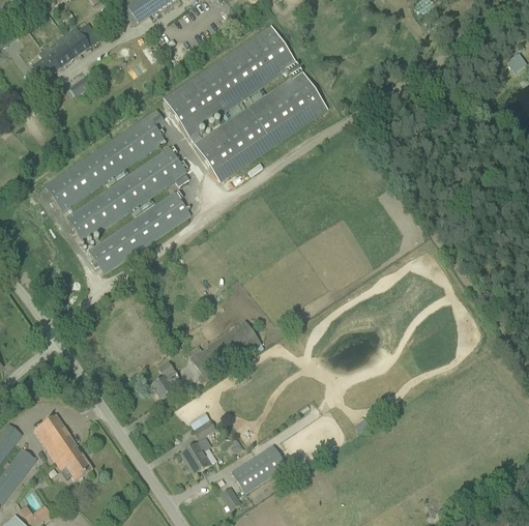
[(134,0),(128,4),(140,22),(172,0),(134,0)]
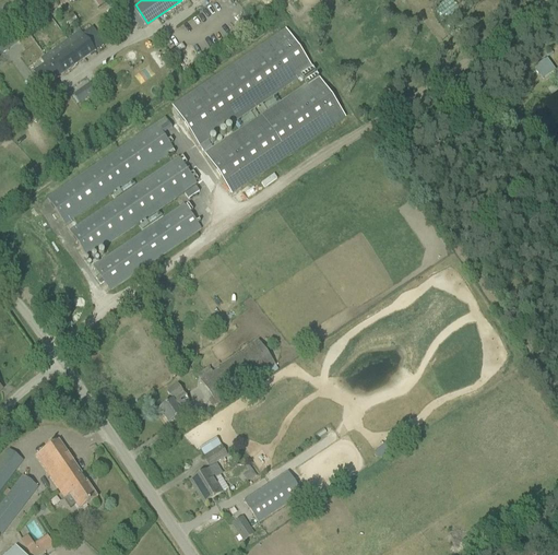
[(67,16),(70,22),(76,19),(73,12),(67,16)]
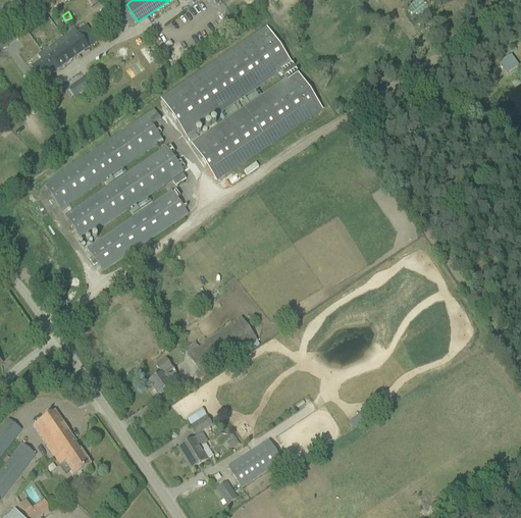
[(32,64),(42,79),(50,72),(98,39),(87,23),(79,30),(75,26),(47,46),(39,52),(42,57),(32,64)]
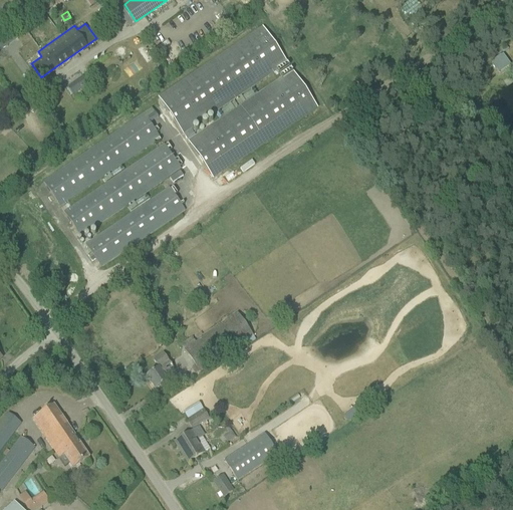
[(264,25),(159,95),(214,176),(238,159),(318,105),(319,104),(301,78),(292,65),(281,73),(282,75),(246,100),(241,93),(277,68),(279,70),(290,62),(264,25)]
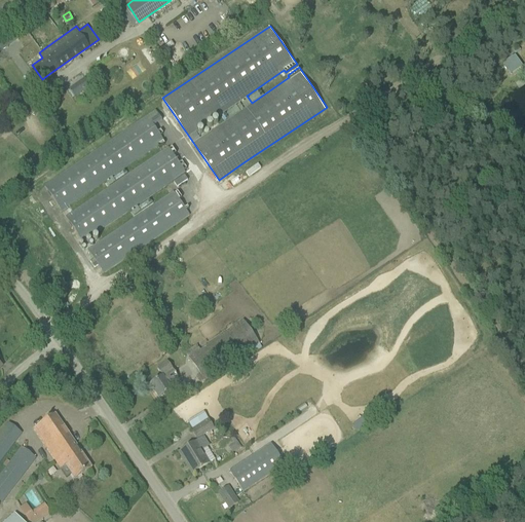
[(177,47),(167,52),(174,62),(183,57),(177,47)]
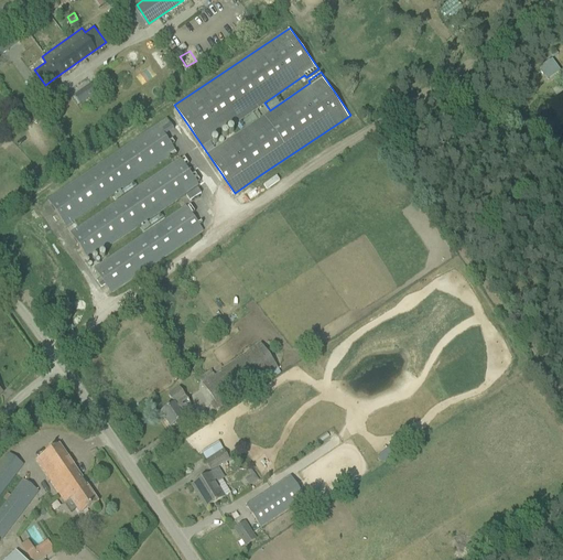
[(556,62),(552,55),(540,64),(544,71),(556,62)]
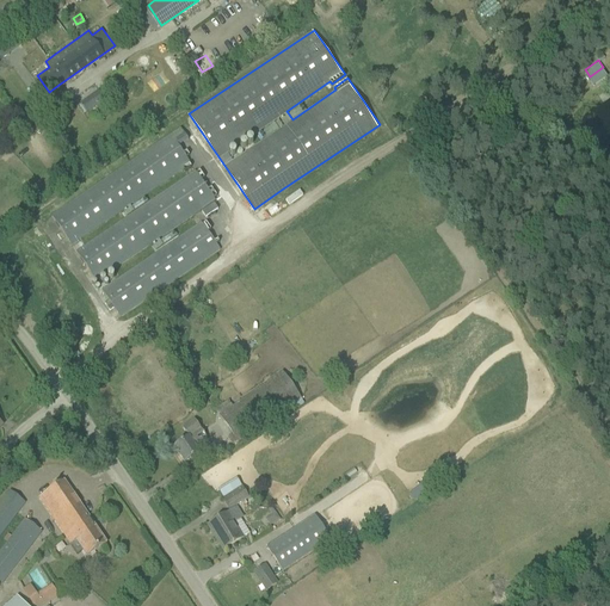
[(92,93),(97,101),(104,97),(99,88),(92,93)]
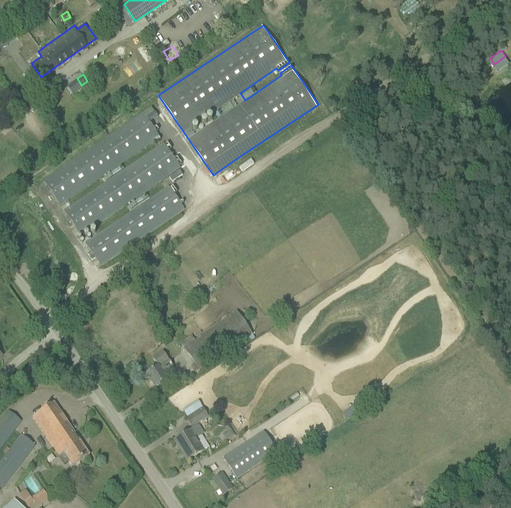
[(60,202),(160,135),(150,120),(158,114),(152,105),(44,178),(60,202)]
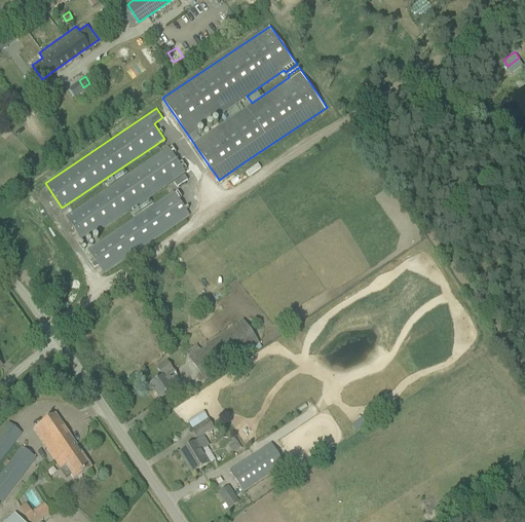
[(83,239),(185,170),(169,145),(66,215),(83,239)]
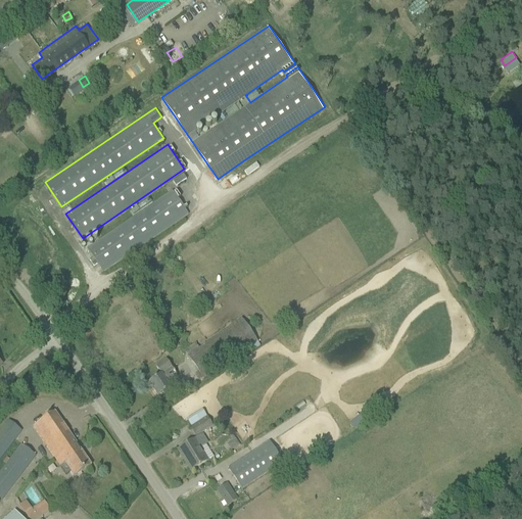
[(236,169),(226,177),(230,182),(240,175),(236,169)]
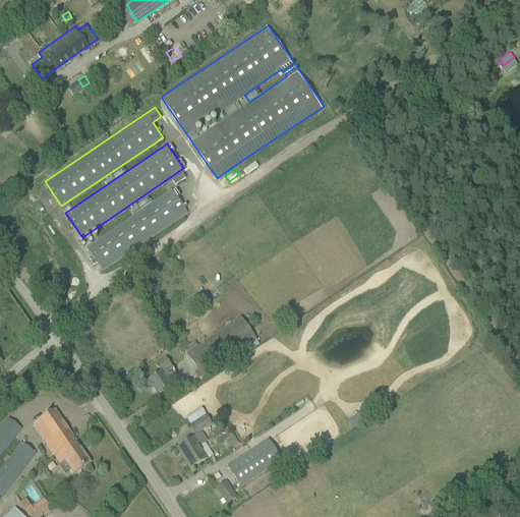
[(103,268),(187,211),(172,187),(88,245),(103,268)]
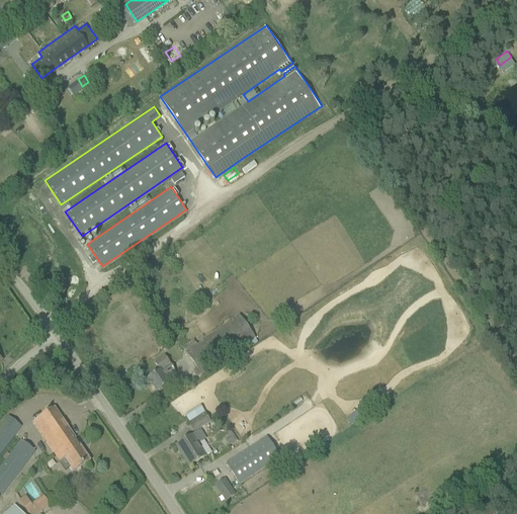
[(90,249),(87,251),(93,260),(96,258),(90,249)]
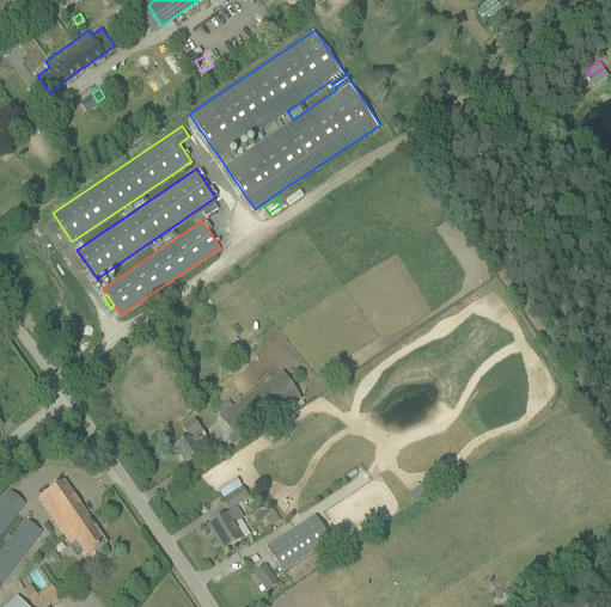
[(230,398),(217,406),(221,412),(220,412),(239,440),(295,402),(304,397),(285,369),(257,387),(234,403),(230,398)]
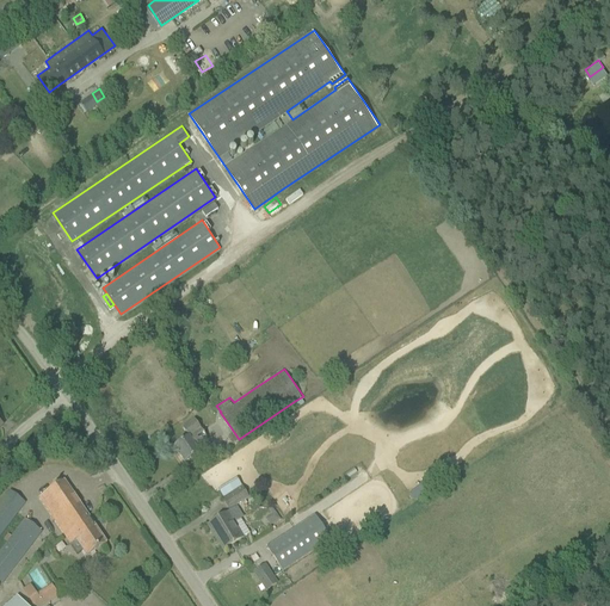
[(202,424),(196,416),(184,425),(190,433),(202,424)]
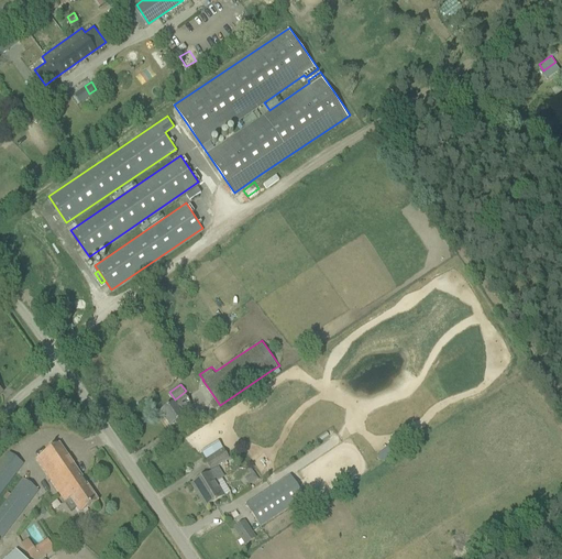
[(172,425),(185,416),(186,415),(182,409),(193,401),(186,392),(175,399),(161,409),(172,425)]
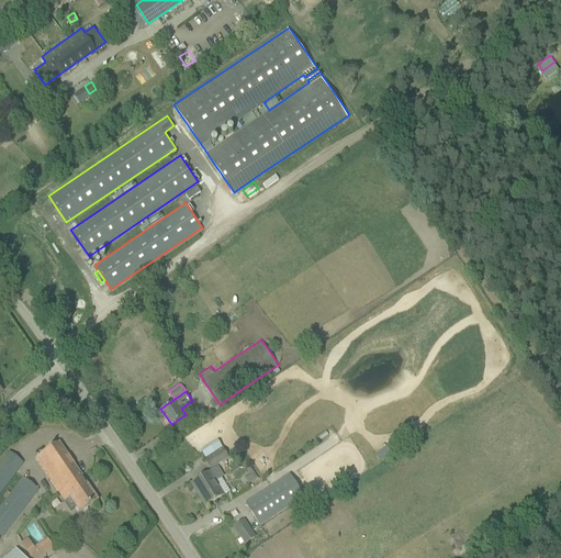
[(59,438),(35,455),(73,508),(77,504),(81,510),(99,497),(59,438)]
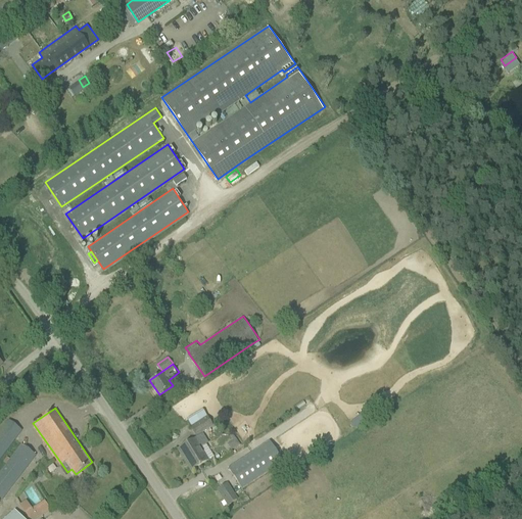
[(207,414),(192,424),(197,432),(214,422),(209,415),(208,414),(207,414)]
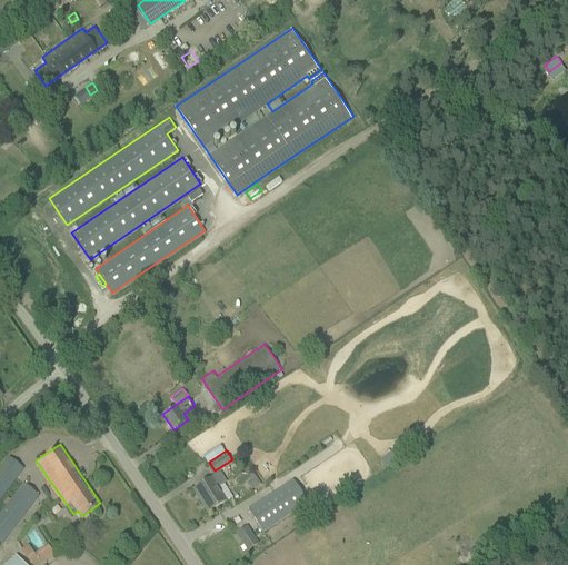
[(7,456),(8,457),(0,467),(0,496),(25,465),(9,454),(7,456)]
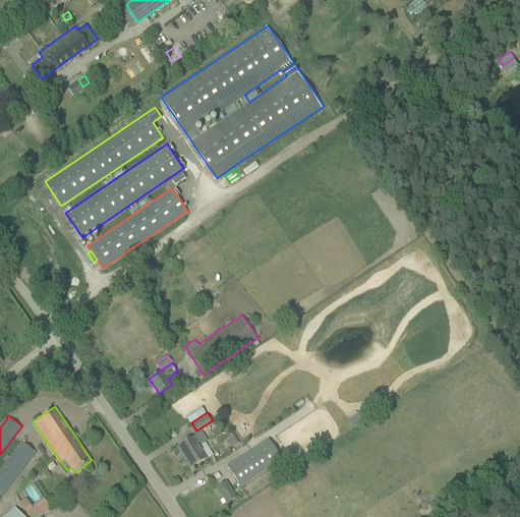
[(191,466),(208,456),(199,443),(208,439),(203,431),(178,446),(191,466)]
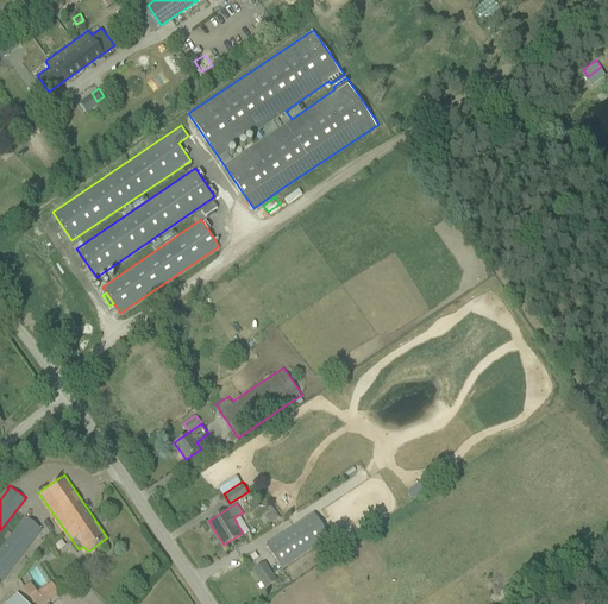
[(275,508),(267,514),(270,521),(280,515),(275,508)]
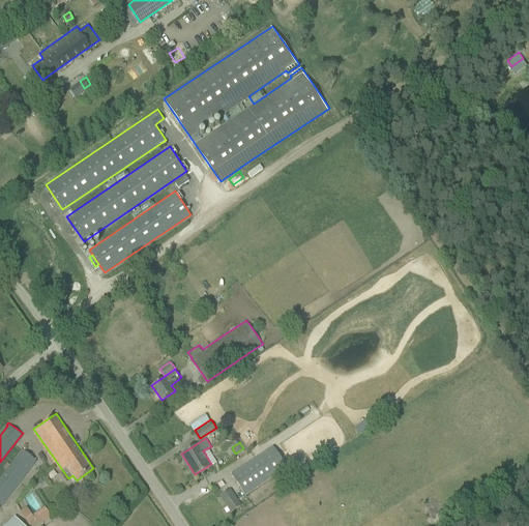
[(233,471),(246,493),(288,466),(274,444),(233,471)]
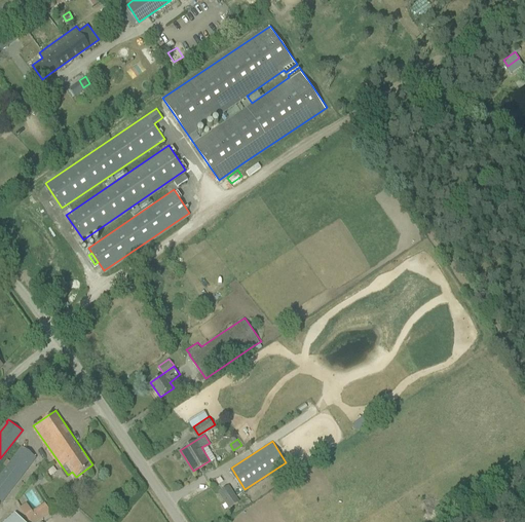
[(38,455),(23,444),(0,473),(0,498),(2,501),(38,455)]
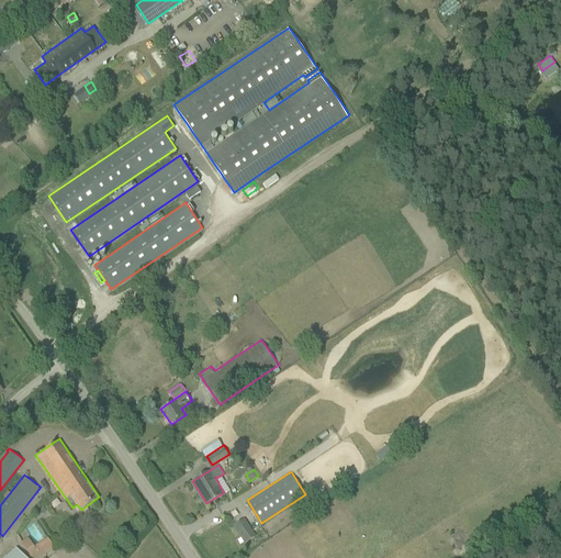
[(246,539),(255,534),(244,517),(235,523),(246,539)]
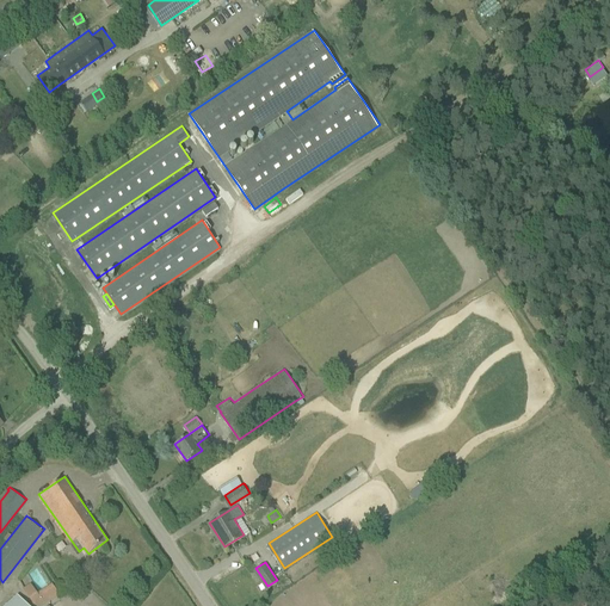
[(44,600),(31,581),(23,586),(36,605),(44,600)]
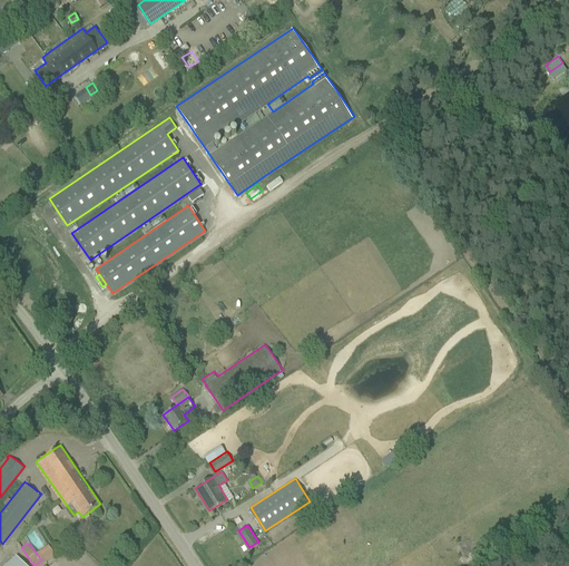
[(28,565),(17,553),(2,565),(28,565)]
